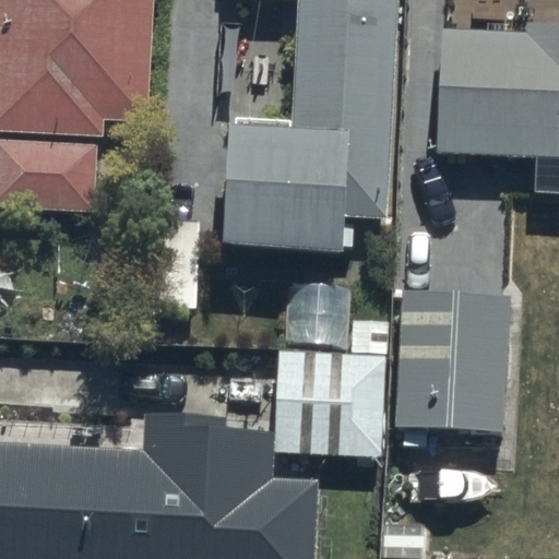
[(150,145),(153,0),(0,0),(0,154),(103,157),(104,144),(150,145)]
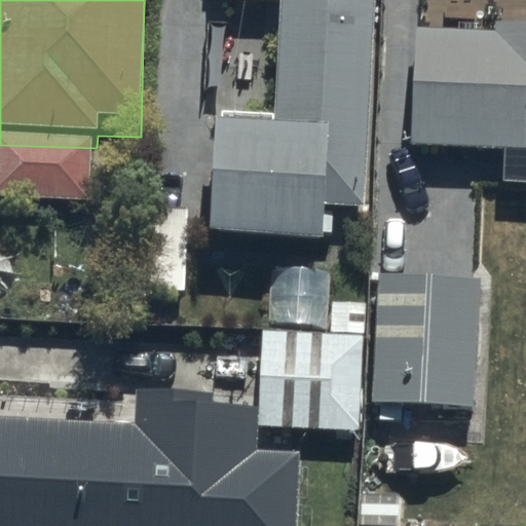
[(366,230),(375,0),(216,0),(216,19),(280,22),(275,144),(224,142),(223,157),(216,157),(212,266),(323,271),(324,228),(366,230)]
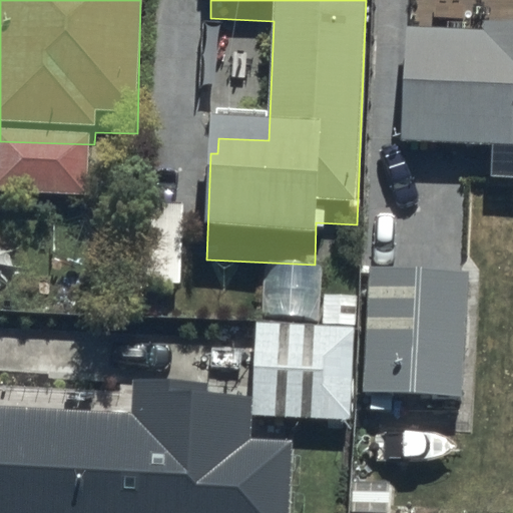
[(405,51),(400,159),(512,164),(512,48),(483,47),(483,54),(405,51)]
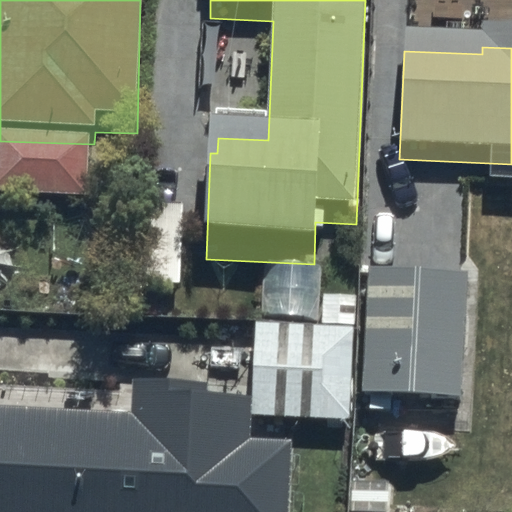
[(88,153),(0,149),(0,206),(85,210),(88,153)]
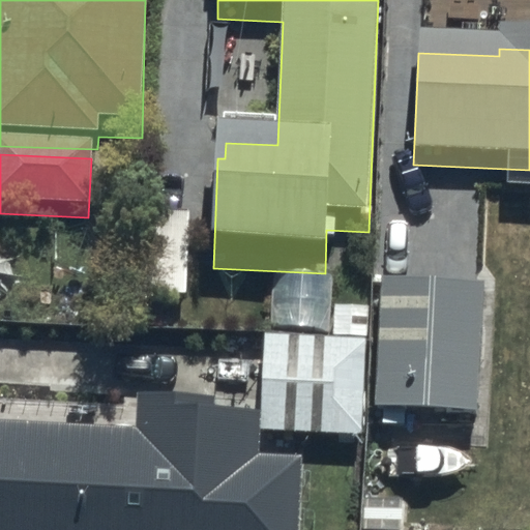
[(483,299),(380,296),(376,425),(478,429),(483,299)]
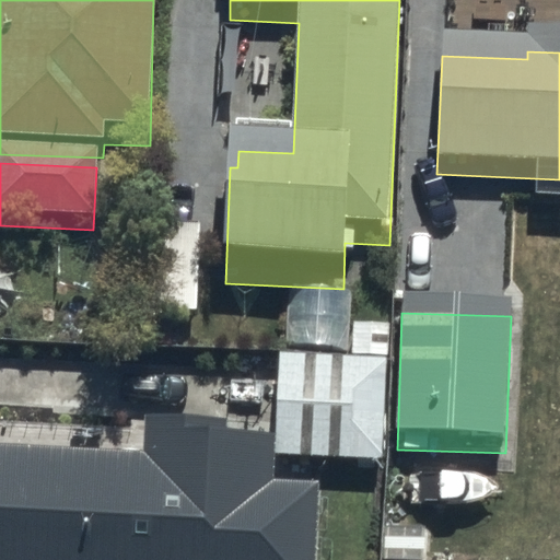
[(387,354),(280,351),(277,453),(384,457),(387,354)]
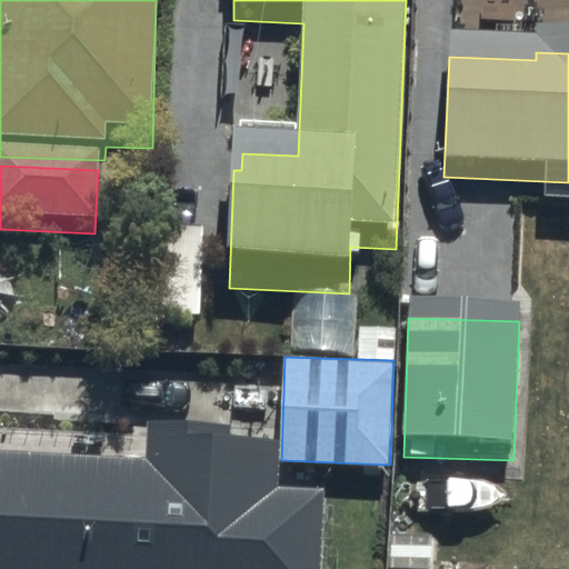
[(276,486),(278,440),(229,438),(230,425),(147,421),(145,456),(0,449),(0,568),(319,568),(323,488),(276,486)]
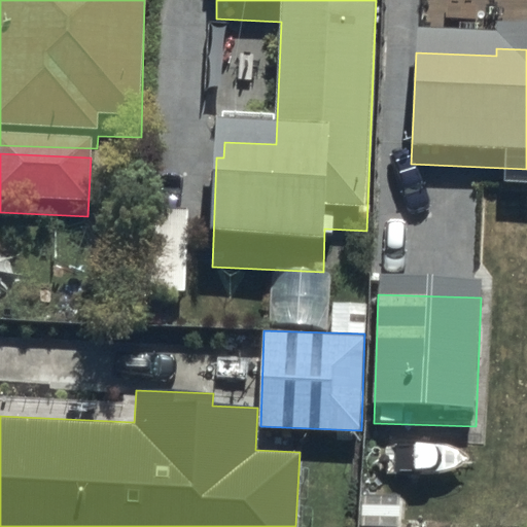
All buildings are outlined.
